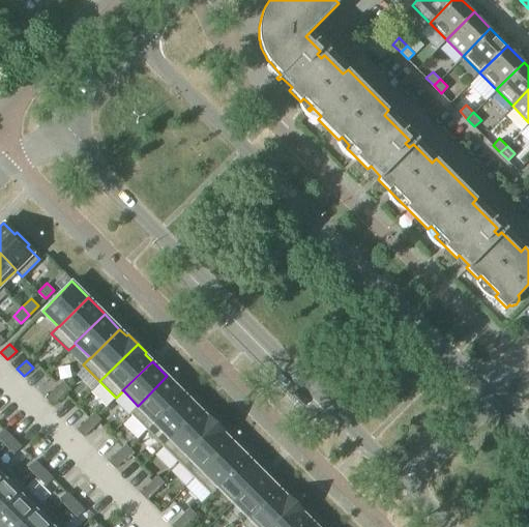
[(138,406),(137,405),(130,412),(146,429),(183,392),(167,376),(138,406)]
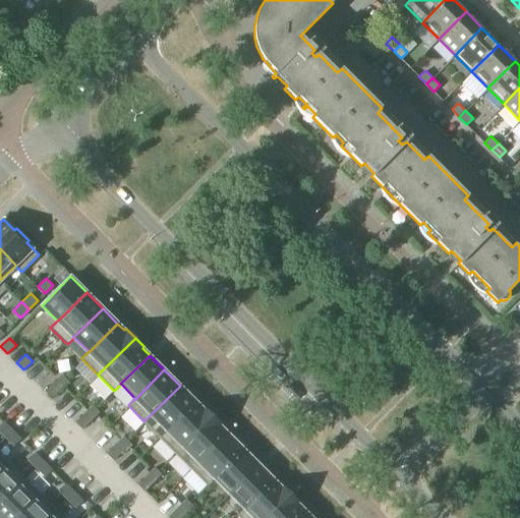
[(53,382),(60,389),(68,380),(61,372),(53,382)]
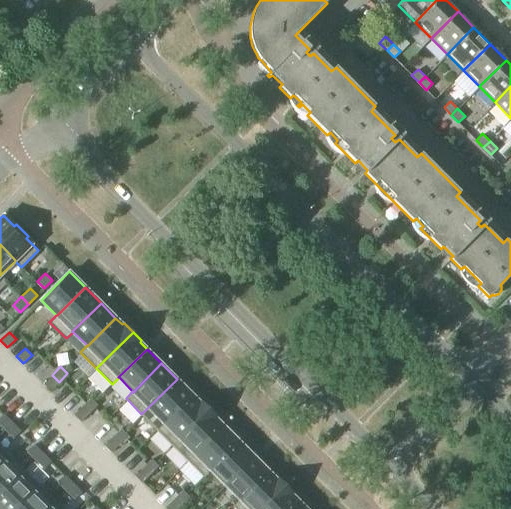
[(50,390),(59,382),(52,375),(43,383),(50,390)]
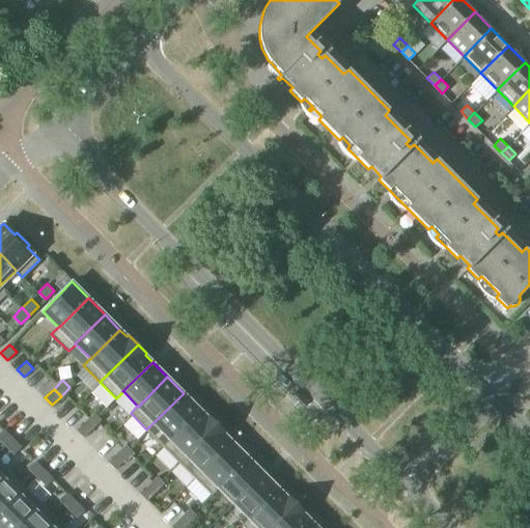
[(146,429),(163,445),(199,409),(184,393),(146,429)]
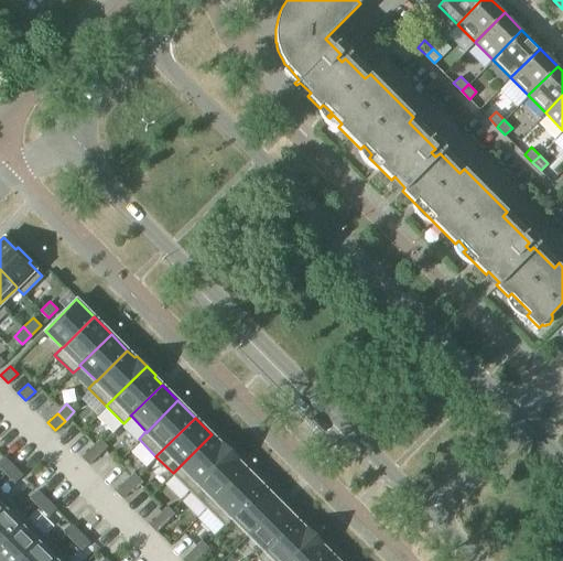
[(212,434),(173,473),(190,491),(230,450),(220,440),(219,442),(212,434)]
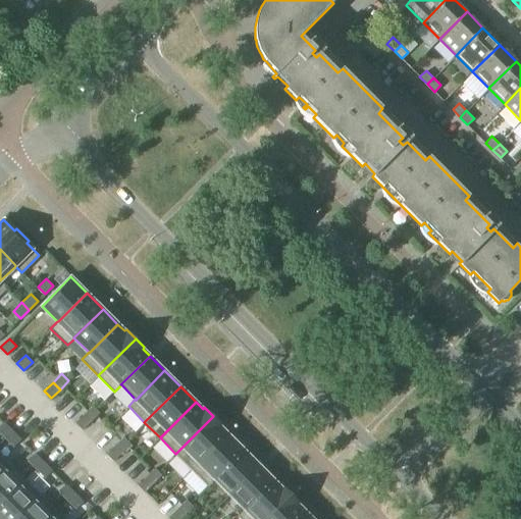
[(93,405),(84,413),(91,420),(100,412),(93,405)]
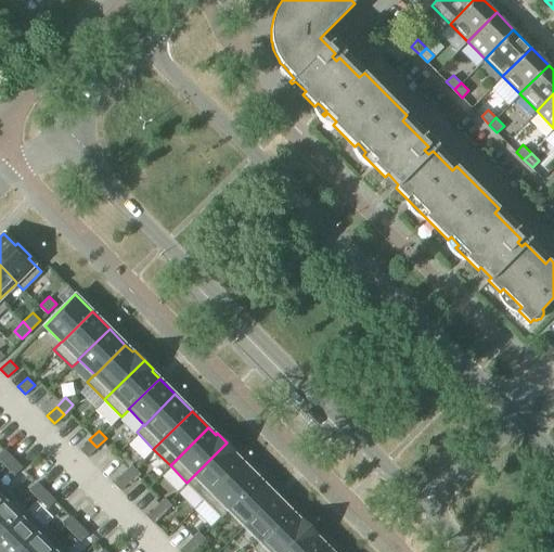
[(97,447),(89,439),(80,449),(88,457),(97,447)]
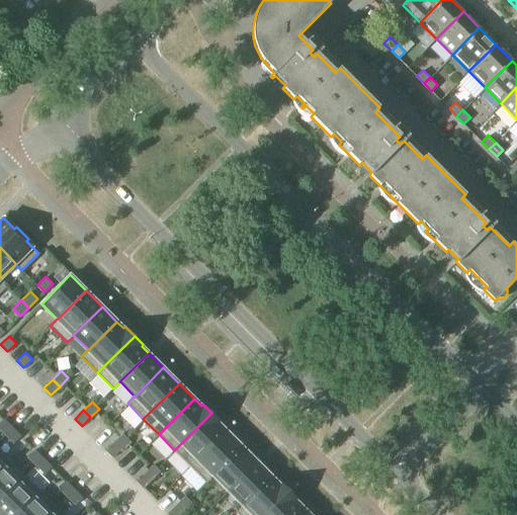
[(174,450),(190,465),(226,430),(219,423),(221,422),(211,413),(174,450)]
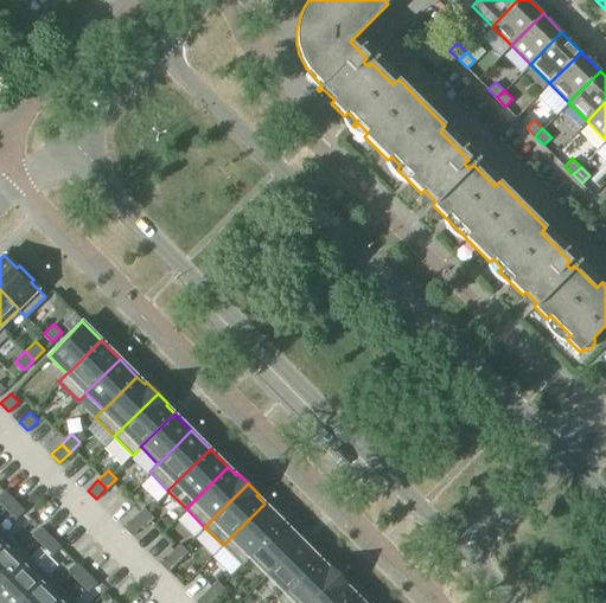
[(0,501),(6,507),(14,499),(5,489),(0,493),(0,501)]
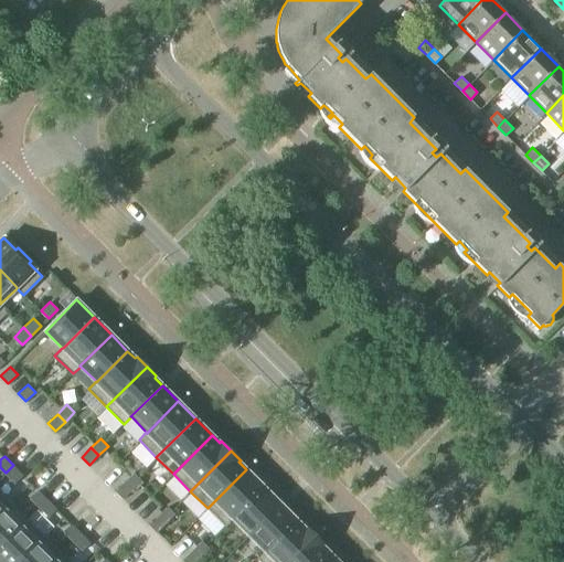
[(23,475),(13,465),(6,473),(16,483),(23,475)]
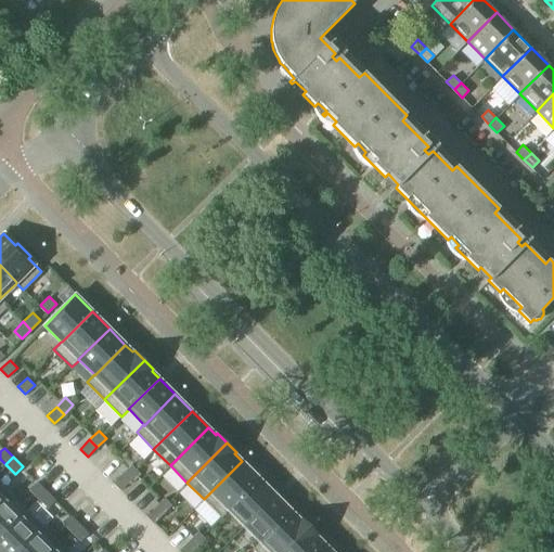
[(242,461),(204,499),(221,516),(229,510),(228,509),(259,478),(242,461)]
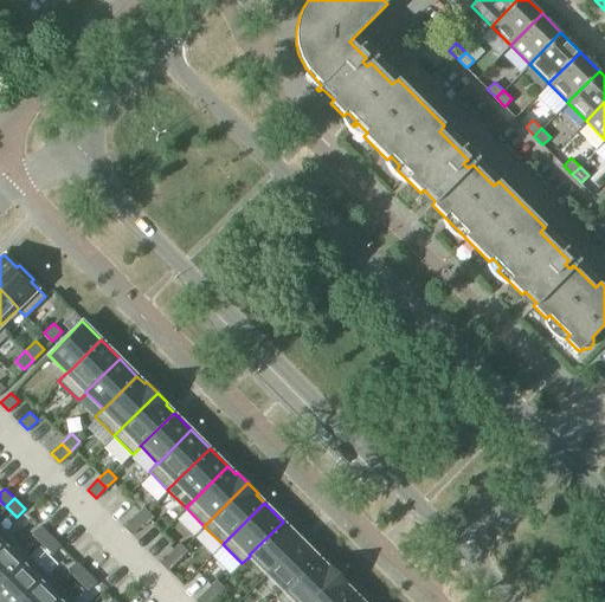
[(143,505),(134,516),(142,524),(152,513),(143,505)]
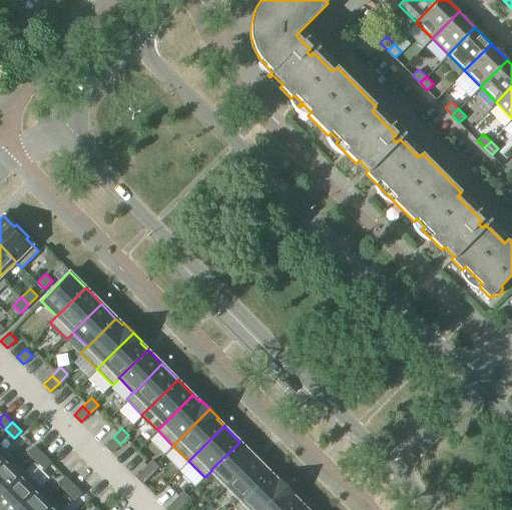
[(120,444),(113,437),(104,445),(111,452),(120,444)]
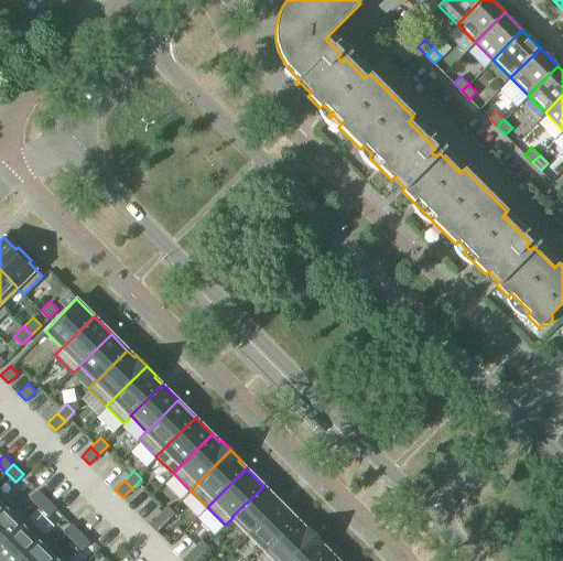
[(233,518),(248,533),(280,503),(263,486),(231,517),(233,518)]
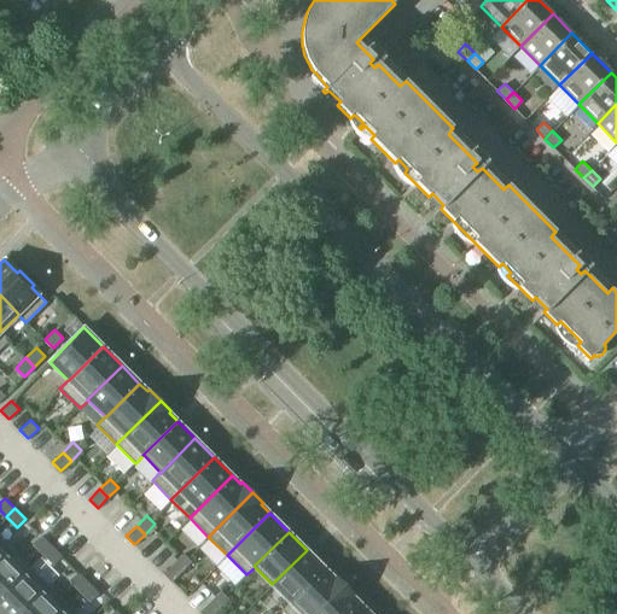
[(0,559),(12,548),(0,534),(0,559)]
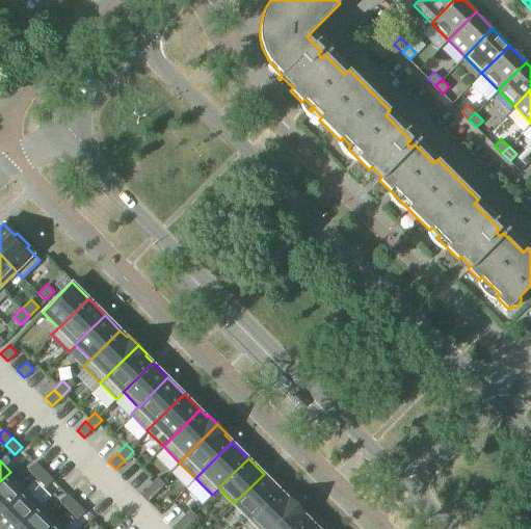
[(37,477),(45,470),(35,460),(28,468),(37,477)]
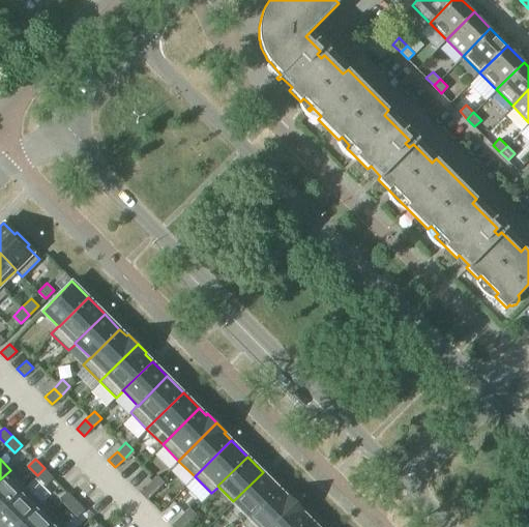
[(53,476),(45,468),(37,475),(46,484),(53,476)]
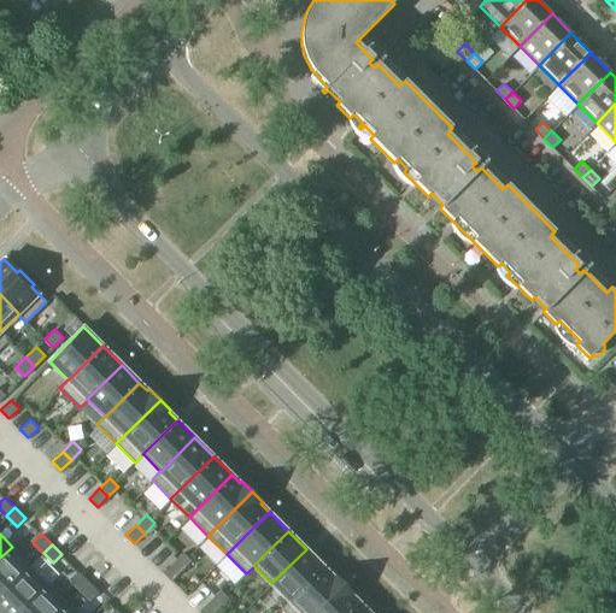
[(12,547),(0,558),(0,595),(30,565),(12,547)]
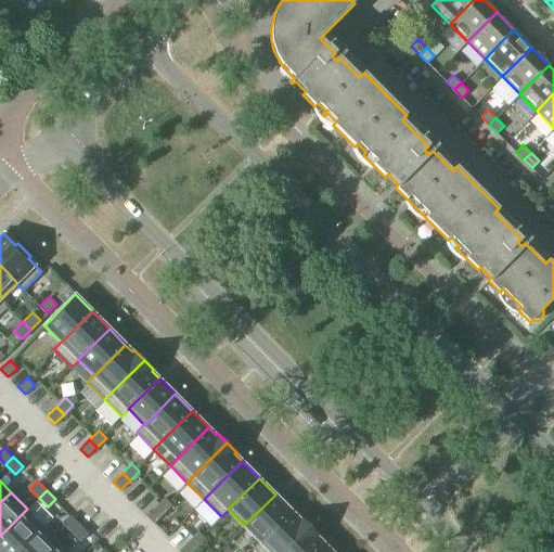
[(275,495),(244,525),(260,541),(292,511),(275,495)]
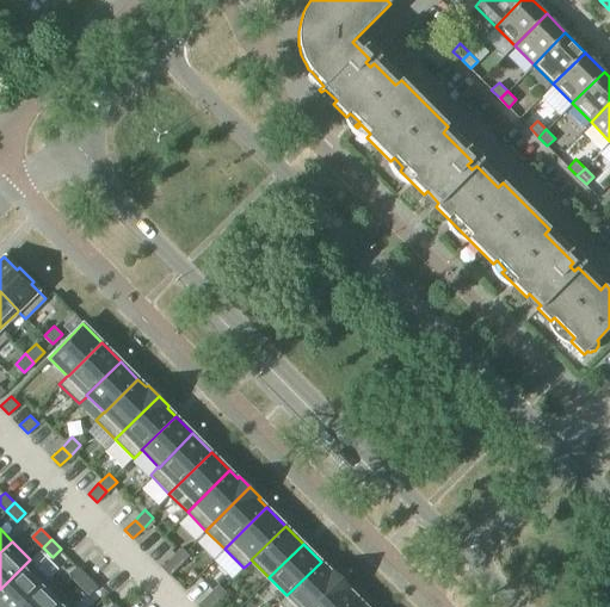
[(182,546),(171,556),(179,564),(190,555),(182,546)]
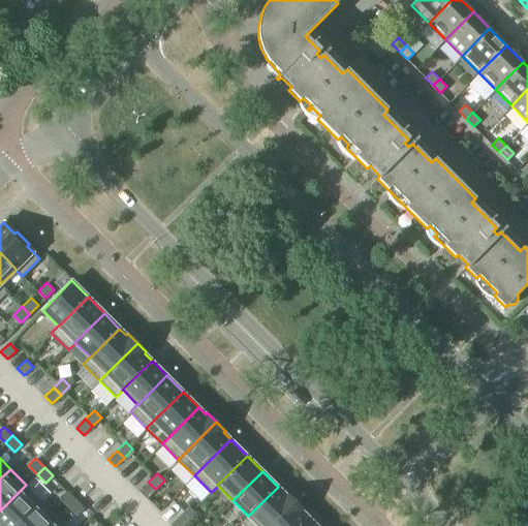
[(155,489),(148,482),(140,491),(147,498),(155,489)]
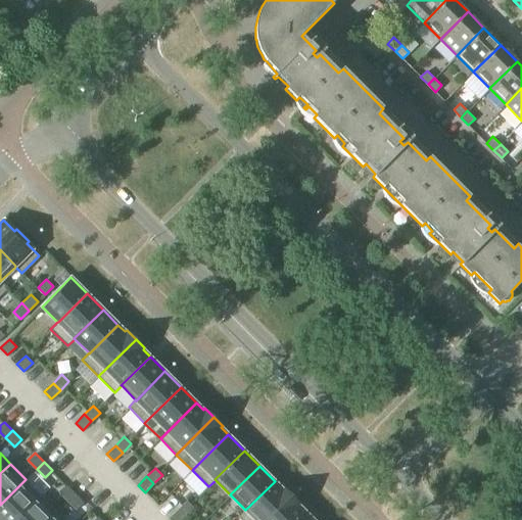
[(0,505),(0,519),(16,519),(42,495),(26,479),(0,505)]
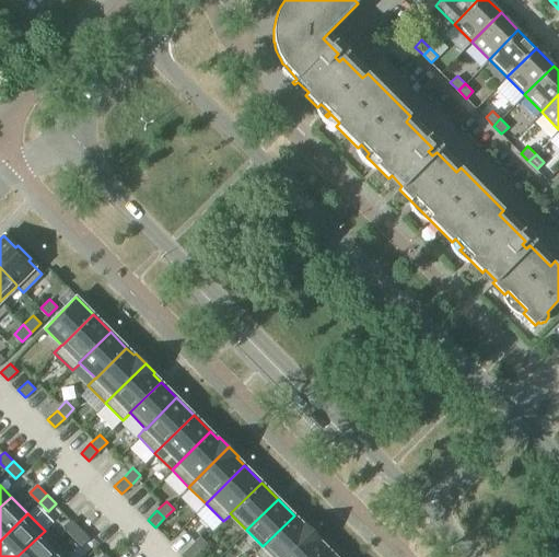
[(301,523),(294,515),(263,546),(255,554),(258,556),(286,556),(313,531),(303,521),(301,523)]
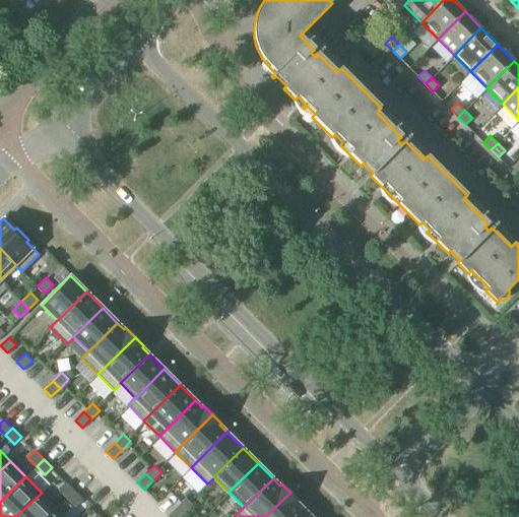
[(67,497),(74,490),(66,481),(59,489),(67,497)]
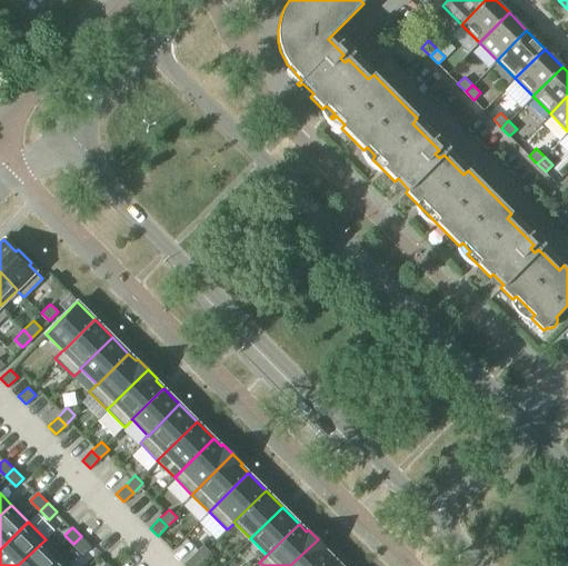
[(91,546),(81,536),(73,544),(83,554),(91,546)]
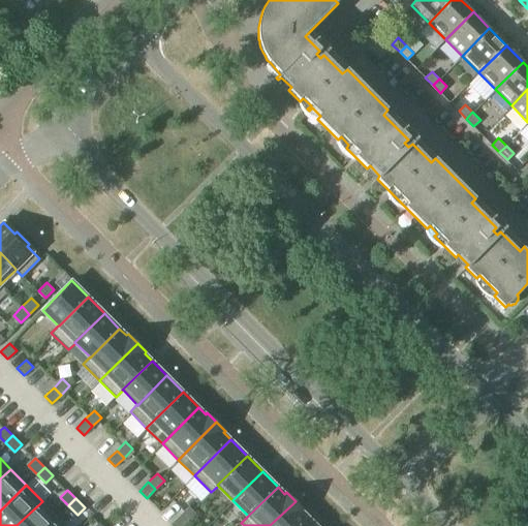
[(42,501),(17,525),(48,525),(58,517),(42,501)]
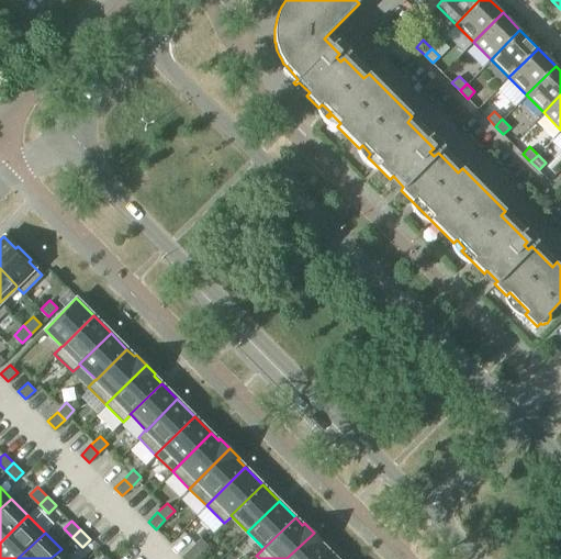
[(287,558),(321,558),(329,551),(322,544),(324,541),(314,533),(287,558)]
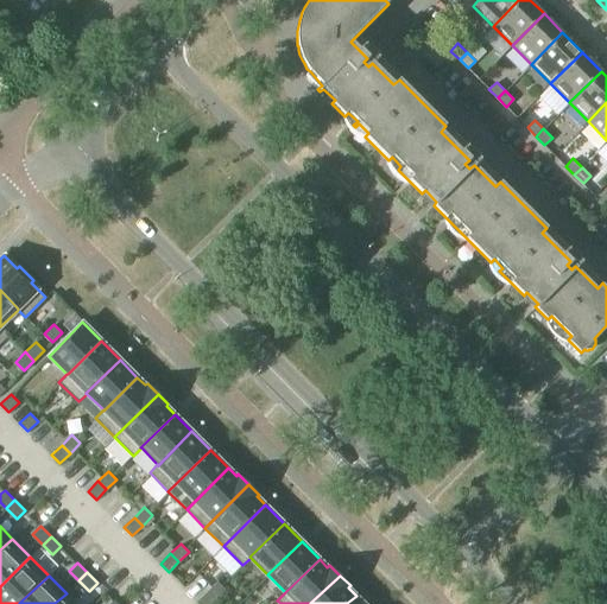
[(207,590),(215,599),(226,589),(217,580),(207,590)]
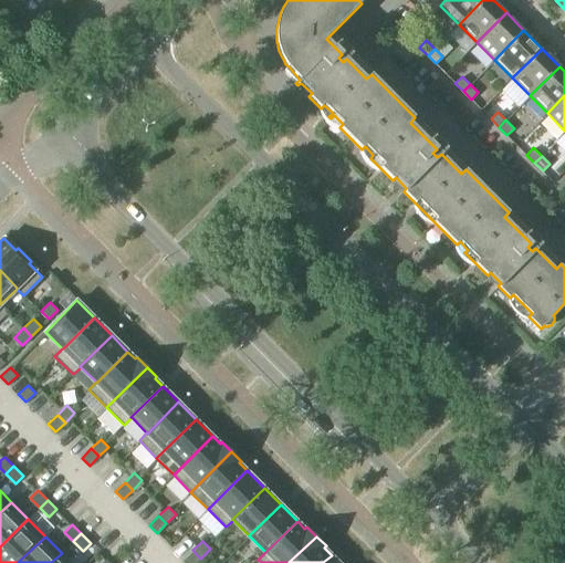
[(186,562),(195,562),(200,559),(192,550),(184,560),(186,562)]
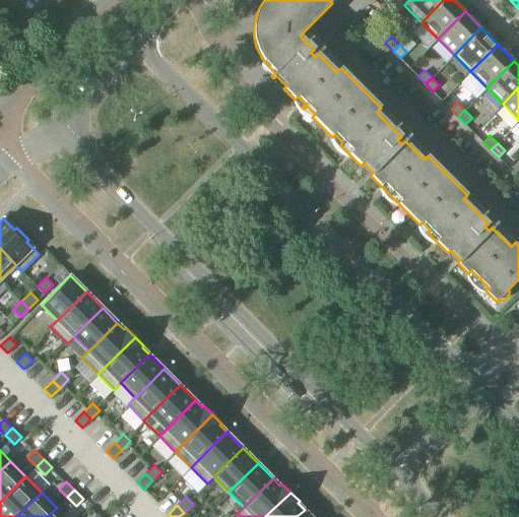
[(66,516),(57,508),(47,516),(66,516)]
